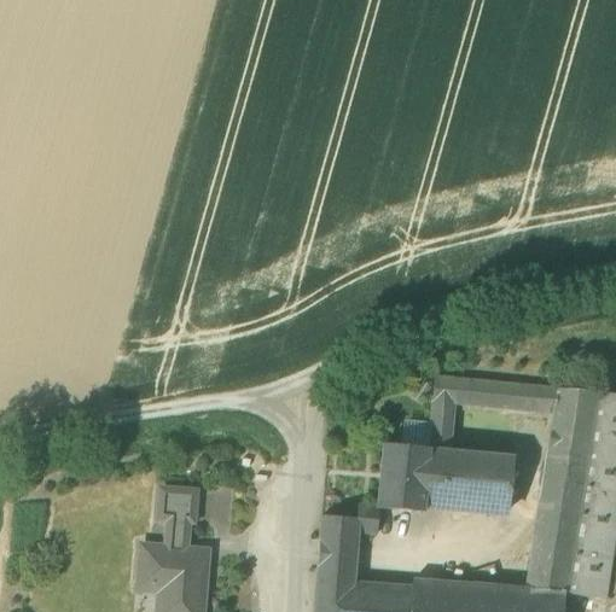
[(430,446),(431,447),(452,448),(455,401),(555,411),(559,385),(437,374),(430,446)]
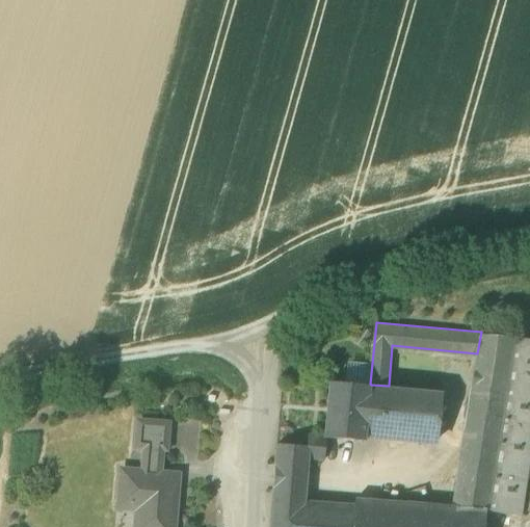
[(517,336),(481,332),(477,353),(454,504),(487,506),(487,508),(491,509),(517,336)]
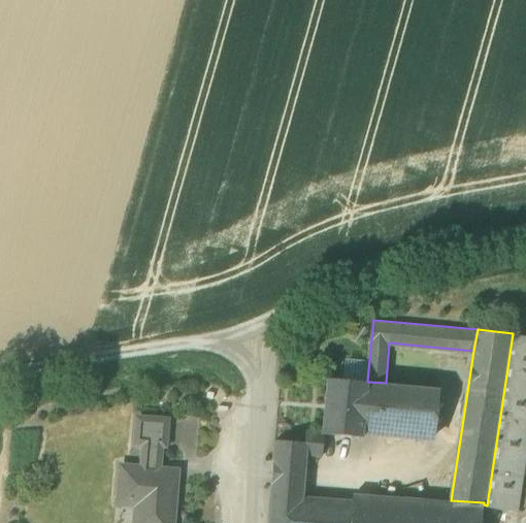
[(525,334),(513,333),(487,505),(519,510),(525,462),(525,334)]
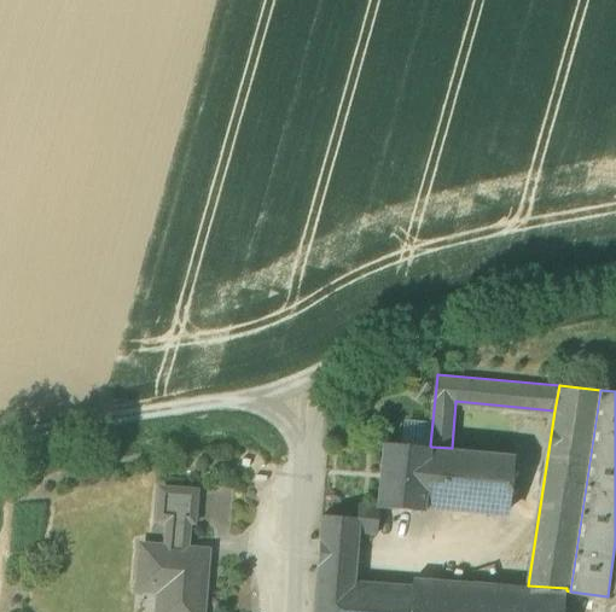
[(381,505),(425,510),(426,500),(431,447),(430,446),(384,442),(379,503),(378,505),(381,505)]
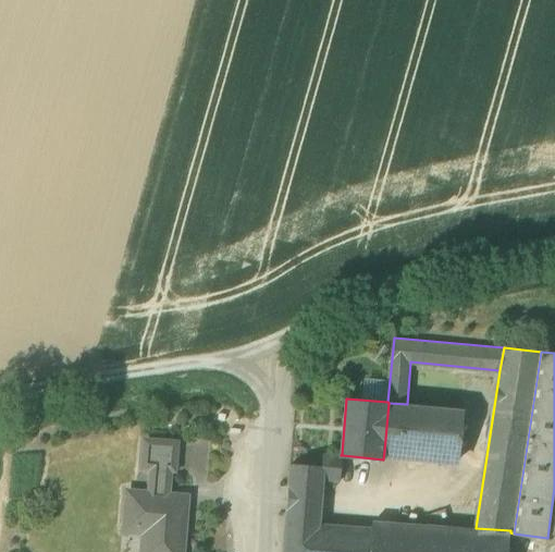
[(465,409),(407,404),(389,403),(384,451),(460,460),(465,409)]
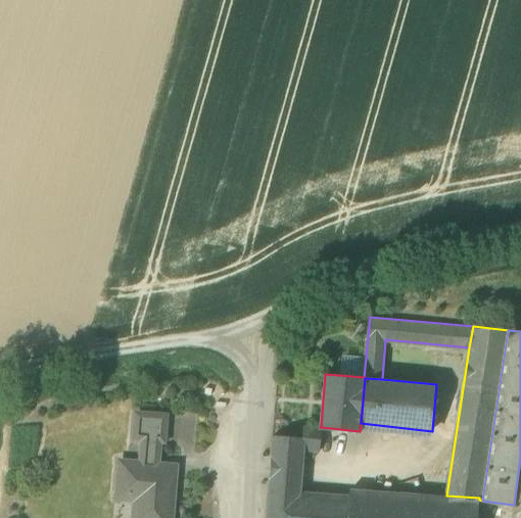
[(160,438),(164,439),(167,415),(138,412),(136,436),(144,437),(160,438)]
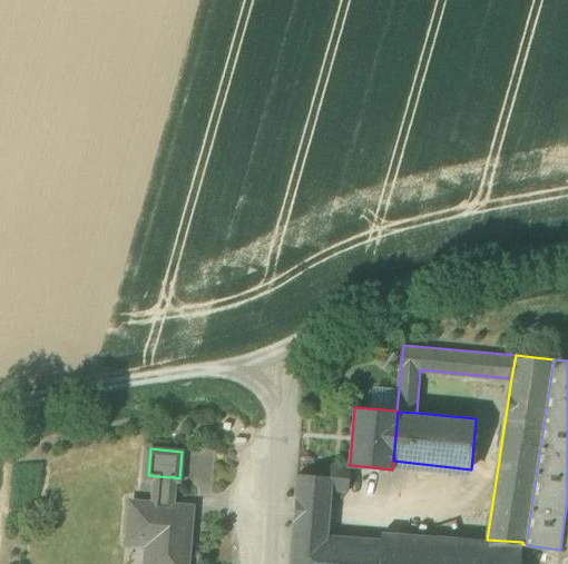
[(331,487),(349,490),(351,465),(349,465),(350,464),(332,462),(331,475),(332,475),(331,487)]
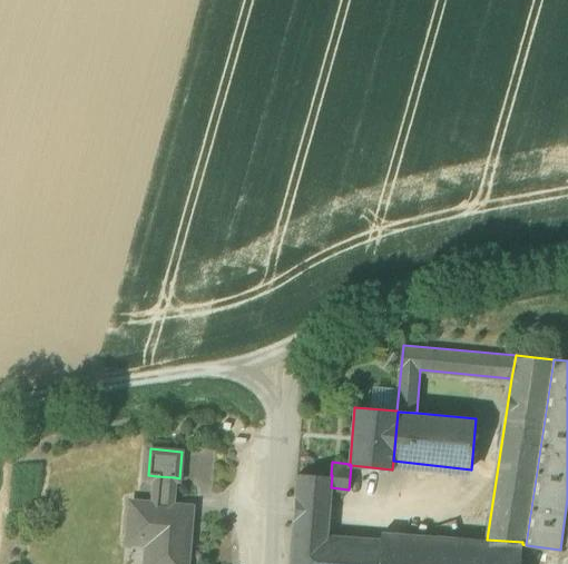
[(296,498),(330,501),(331,487),(332,475),(331,475),(299,473),(296,498)]
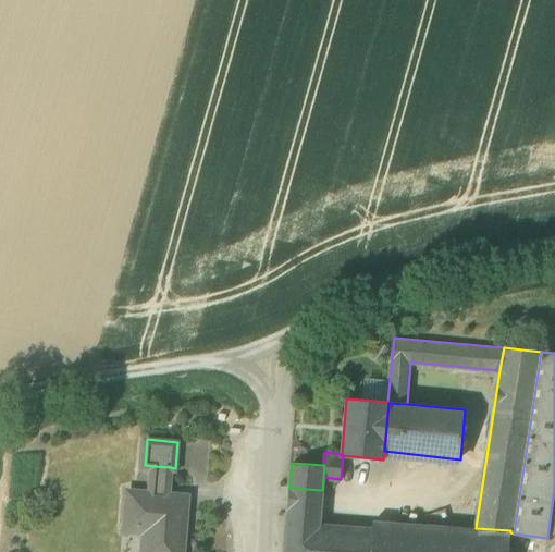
[(143,551),(182,551),(187,495),(168,493),(171,467),(153,466),(151,492),(128,490),(126,519),(139,520),(145,528),(145,531),(143,551)]
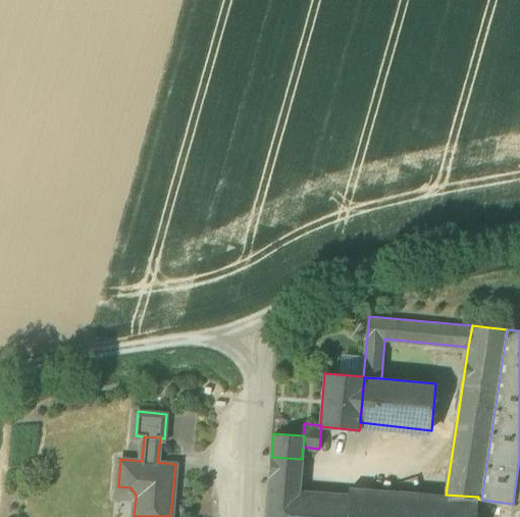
[(271,457),(270,473),(301,476),(302,459),(271,457)]
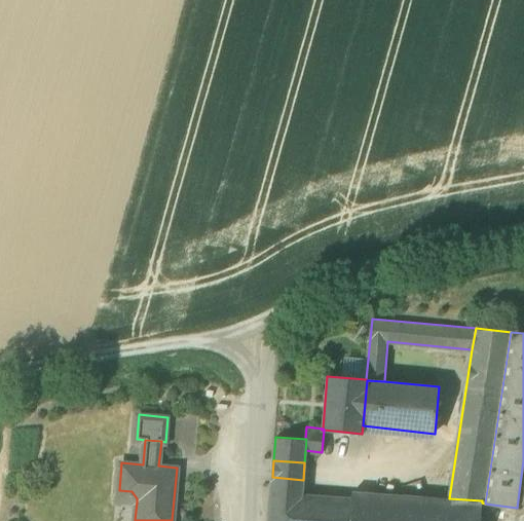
[(480,520),(482,503),(482,500),(449,498),(352,491),(352,500),(302,497),(303,480),(272,477),(272,481),(268,520),(480,520)]
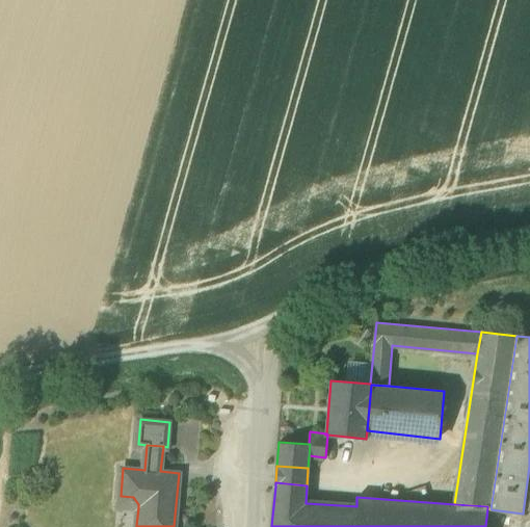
[(138,507),(138,504),(133,497),(121,496),(120,505),(138,507)]
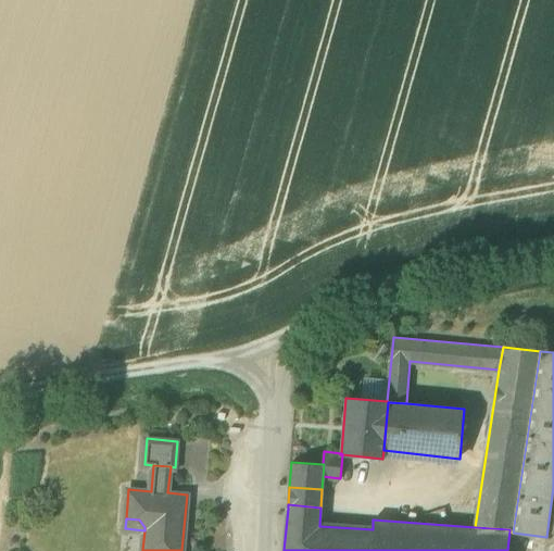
All buildings are outlined.
